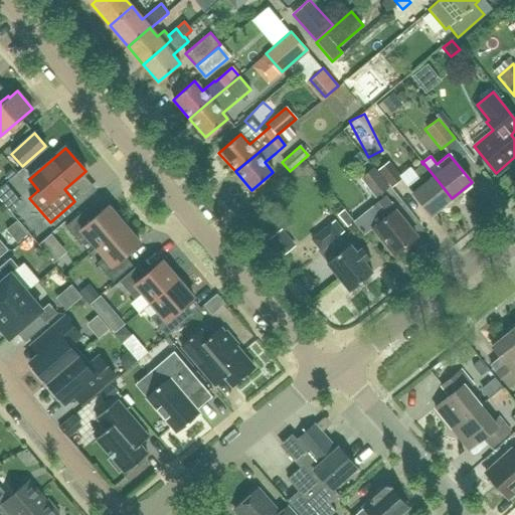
[(377,171),(390,187),(401,179),(398,176),(388,163),(377,171)]
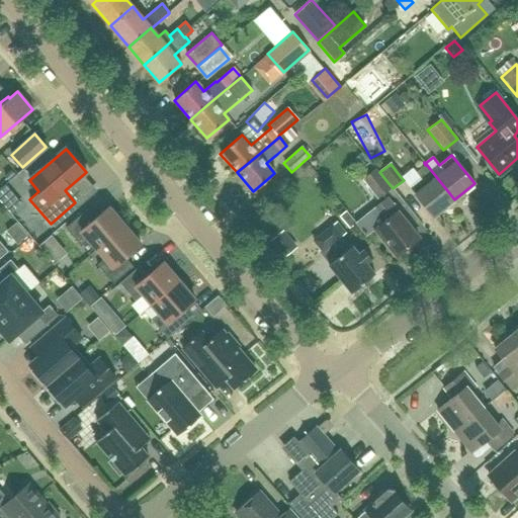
[(426,164),(425,165),(417,172),(422,179),(410,188),(433,217),(454,199),(426,164)]
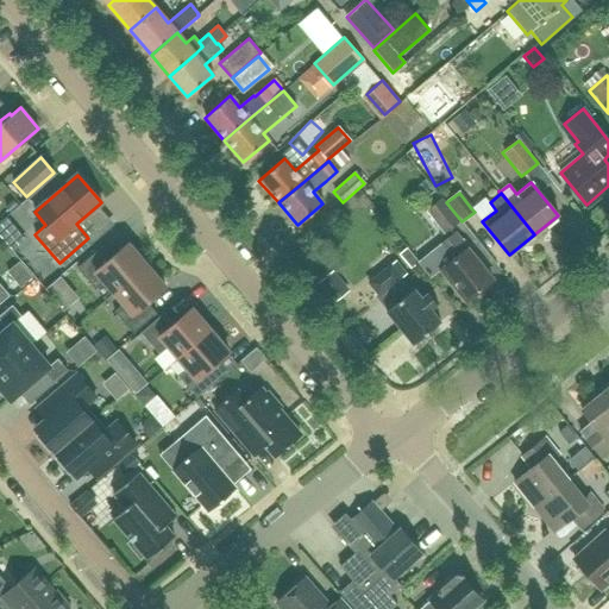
[(457,220),(440,200),(426,213),(443,232),(457,220)]
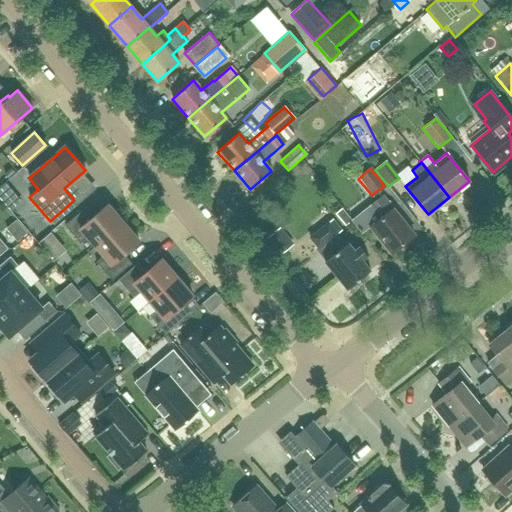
[(392,253),(414,235),(381,195),(370,204),(381,218),(370,226),(392,253)]
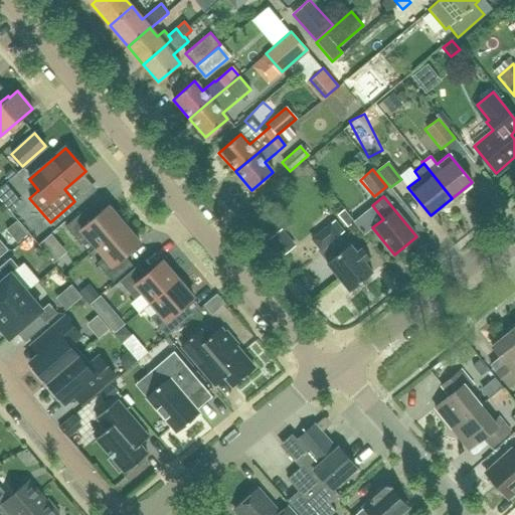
[(88,238),(96,247),(124,223),(108,205),(93,218),(84,209),(64,226),(80,244),(88,238)]
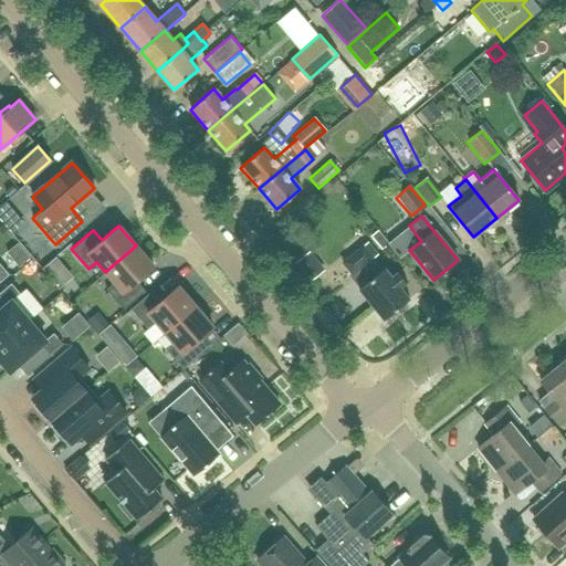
[(106,290),(123,310),(145,291),(136,281),(153,266),(136,245),(105,272),(114,282),(106,290)]
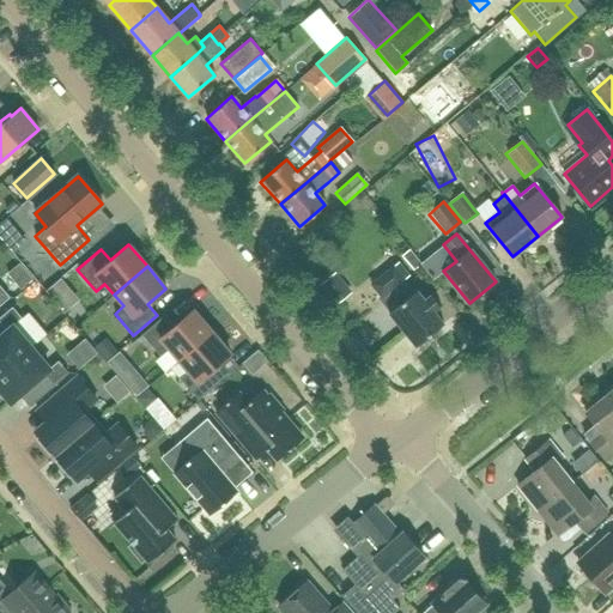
[(416,346),(443,323),(432,310),(439,305),(430,293),(423,299),(416,290),(413,291),(392,266),(370,284),(381,297),(378,299),(389,311),(388,313),(416,346)]
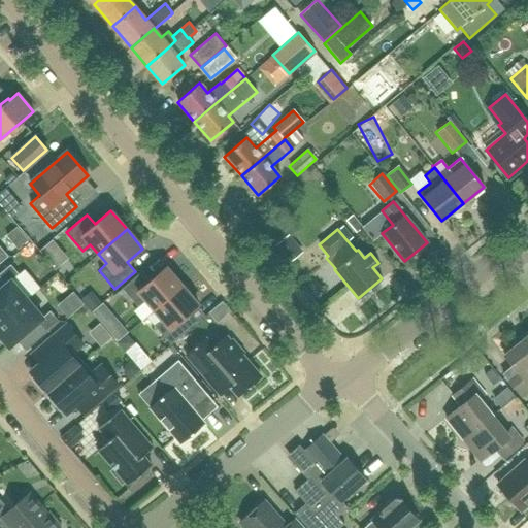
[(0,289),(0,321),(26,299),(10,281),(19,274),(10,264),(0,272),(0,278),(5,285),(0,289)]
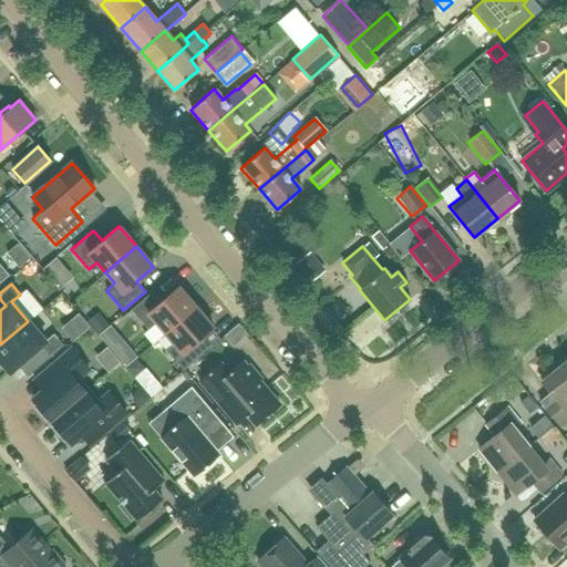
[(20,294),(33,317),(45,309),(31,286),(20,294)]
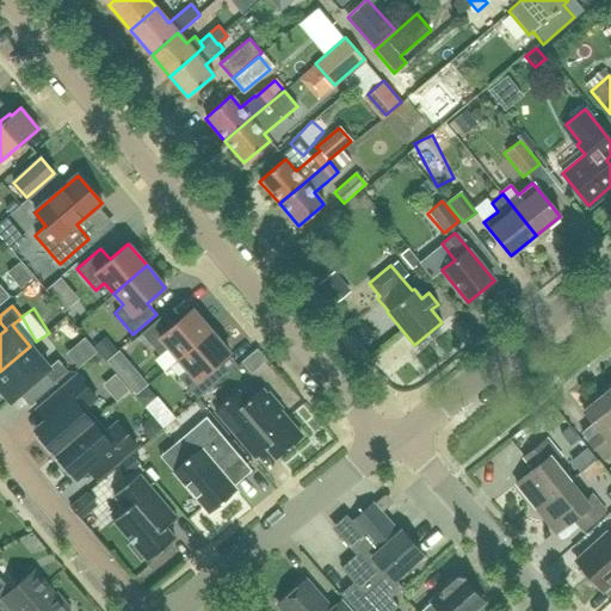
[(178,359),(210,331),(192,309),(173,325),(164,314),(141,334),(160,356),(168,349),(178,359)]
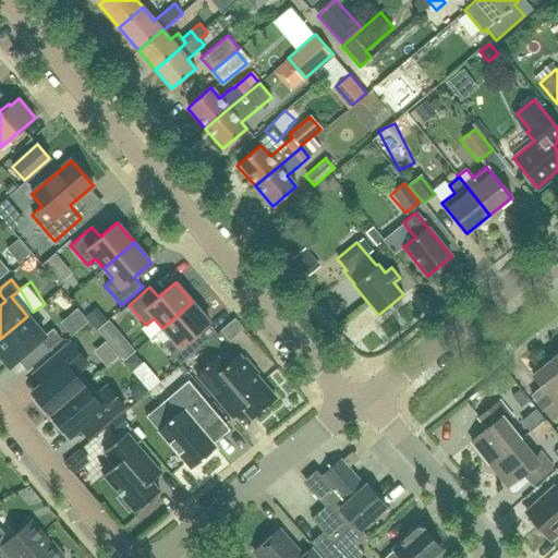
[(192,302),(162,328),(171,338),(162,344),(171,354),(209,322),(192,302)]
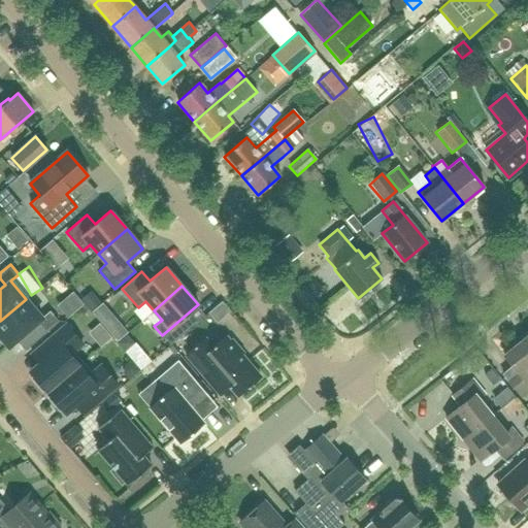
[(26,299),(0,321),(0,336),(8,347),(37,322),(45,332),(58,321),(50,310),(41,318),(26,299)]
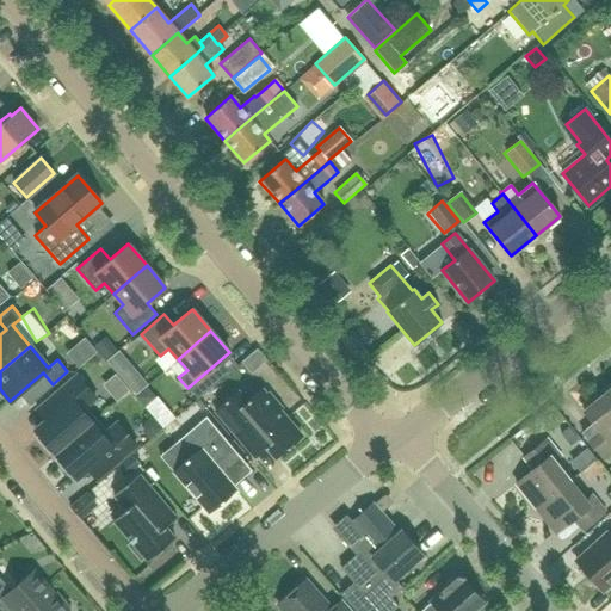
[(53,450),(55,454),(96,419),(85,406),(96,397),(76,376),(37,411),(47,421),(36,431),(39,434),(36,438),(49,454),(53,450)]
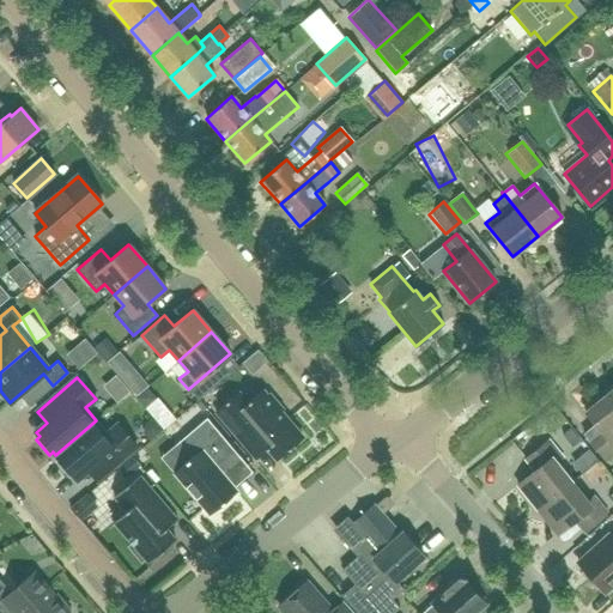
[(216,412),(238,439),(255,459),(267,449),(277,460),(302,438),(280,412),(283,410),(269,394),(266,396),(262,390),(248,404),(238,393),(216,412)]
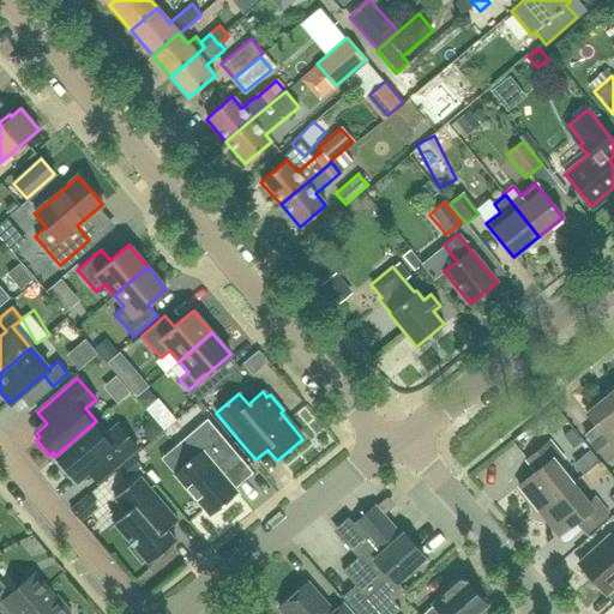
[(613,397),(611,392),(585,413),(599,429),(588,439),(607,463),(613,457),(613,397)]
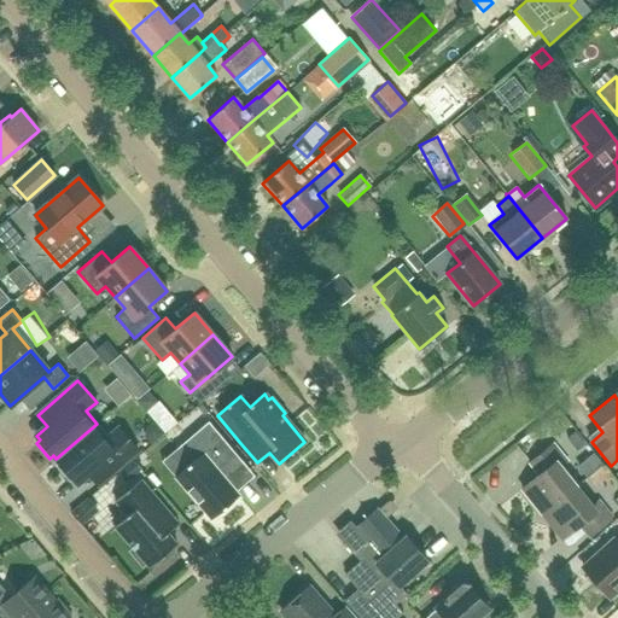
[(193,461),(174,477),(210,519),(239,495),(235,491),(223,478),(229,473),(231,474),(244,464),(208,421),(180,445),(193,461)]
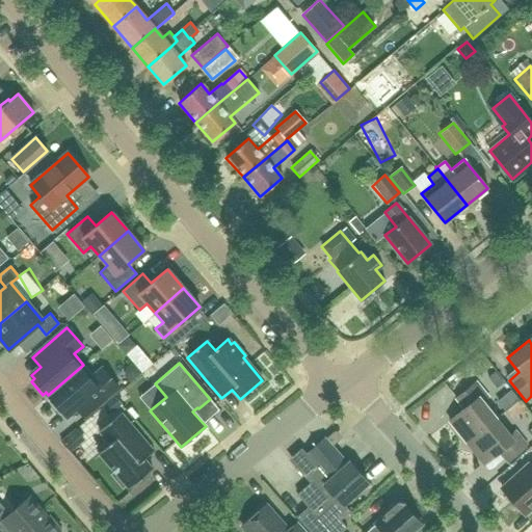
[(65,415),(75,406),(83,417),(118,388),(102,369),(92,376),(83,365),(48,395),(51,398),(48,401),(59,415),(62,411),(65,415)]
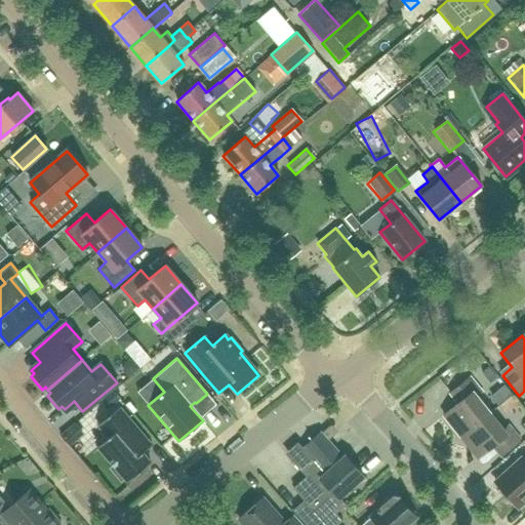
[(442,414),(459,436),(489,413),(475,396),(481,391),(470,377),(449,394),(457,403),(442,414)]
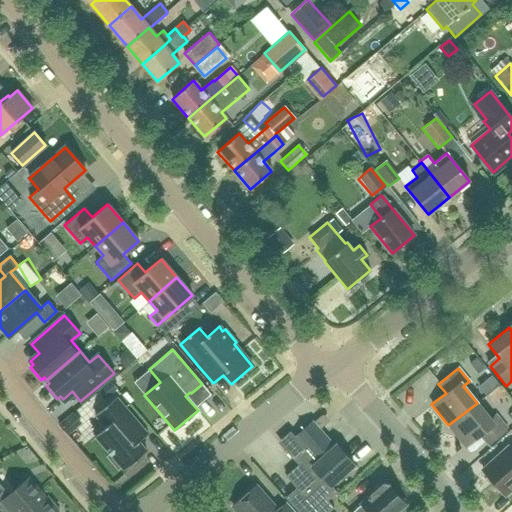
[(146,451),(138,442),(148,434),(116,397),(91,417),(102,430),(94,436),(110,454),(107,457),(118,470),(121,467),(123,470),(146,451)]
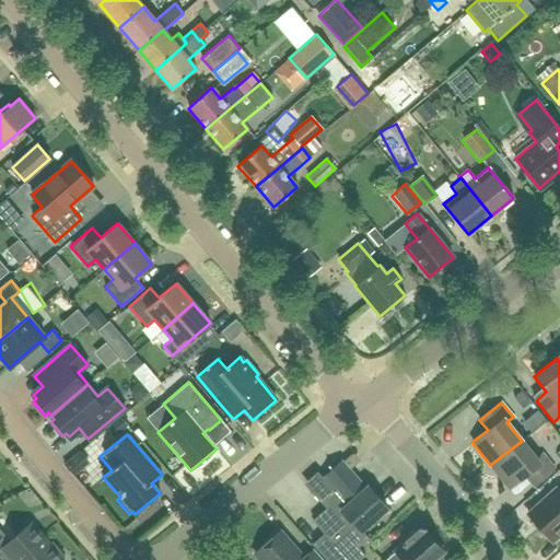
[(536,458),(522,441),(490,465),(509,488),(523,477),(532,488),(553,470),(541,454),(536,458)]
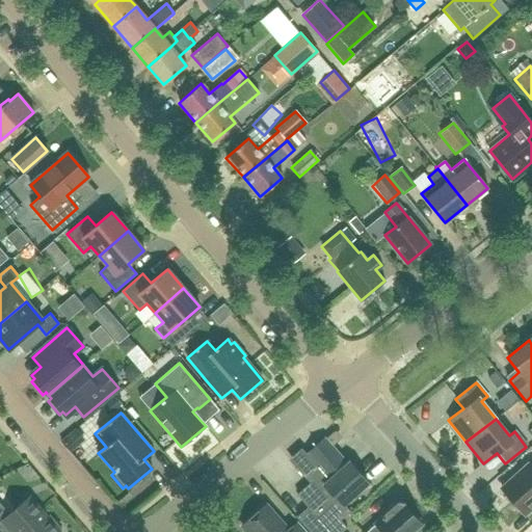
[(330,446),(339,440),(333,432),(325,440),(324,439),(294,466),(310,483),(296,495),(308,507),(296,516),(309,531),(341,531),(346,528),(340,521),(350,511),(343,505),(367,483),(349,462),(347,464),(330,446)]
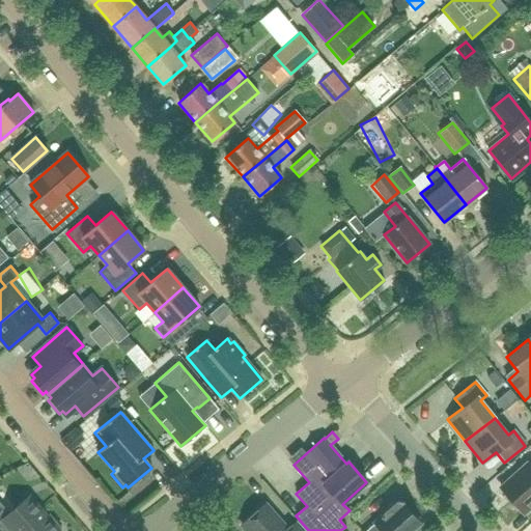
[(362,457),(368,470),(383,462),(376,450),(362,457)]
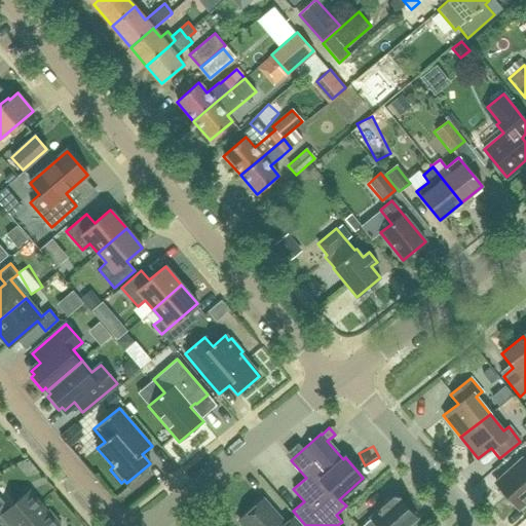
[(506,495),(525,477),(525,460),(525,461),(522,457),(508,470),(510,472),(495,484),(506,495)]
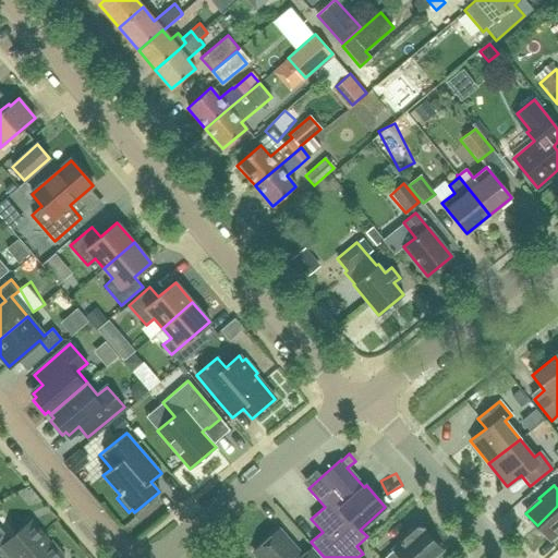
[(557,506),(537,525),(548,538),(555,532),(557,535),(557,506)]
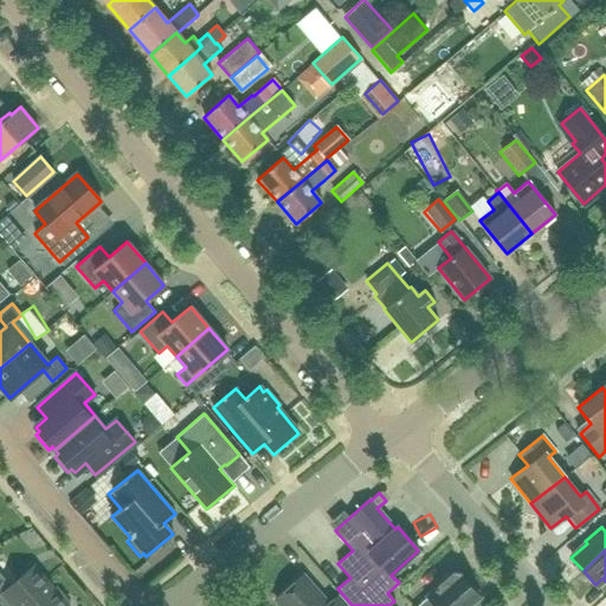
[(66,605),(70,601),(57,587),(53,590),(33,567),(2,592),(0,588),(0,605),(66,605)]
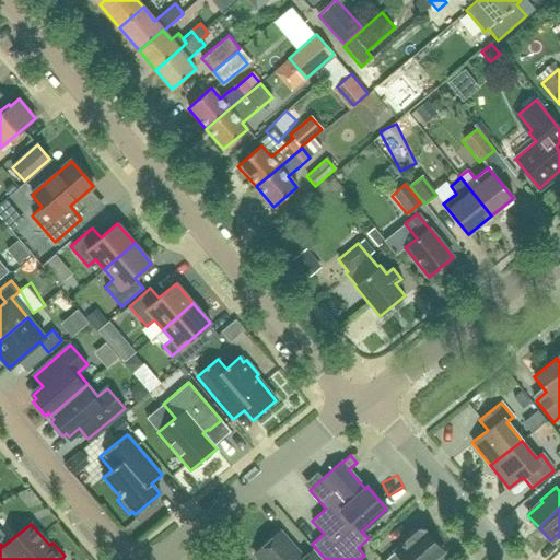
[(432,559),(443,551),(421,527),(393,551),(395,553),(387,559),(432,559)]
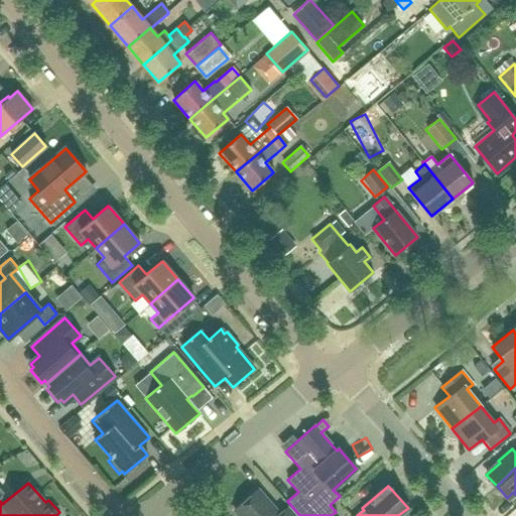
[(258,490),(234,510),(239,515),(296,515),(288,506),(279,513),(258,490)]
